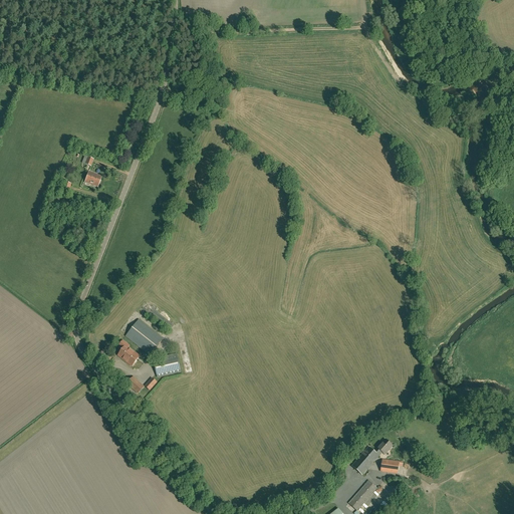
[(91,167),(94,160),(87,157),(84,164),(91,167)]
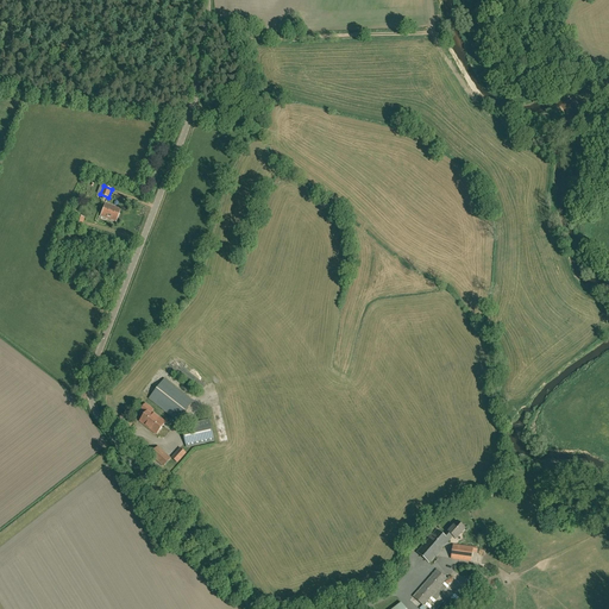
[(120,209),(105,203),(100,215),(115,221),(120,209)]
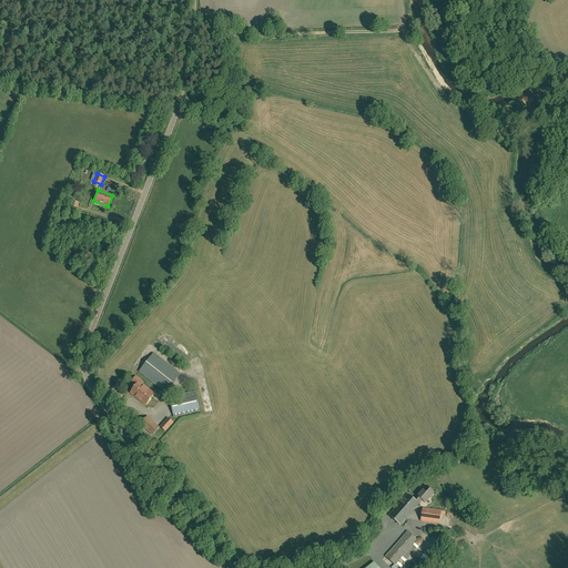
[(68,203),(70,204),(68,211),(75,213),(79,203),(71,201),(72,200),(70,199),(68,203)]
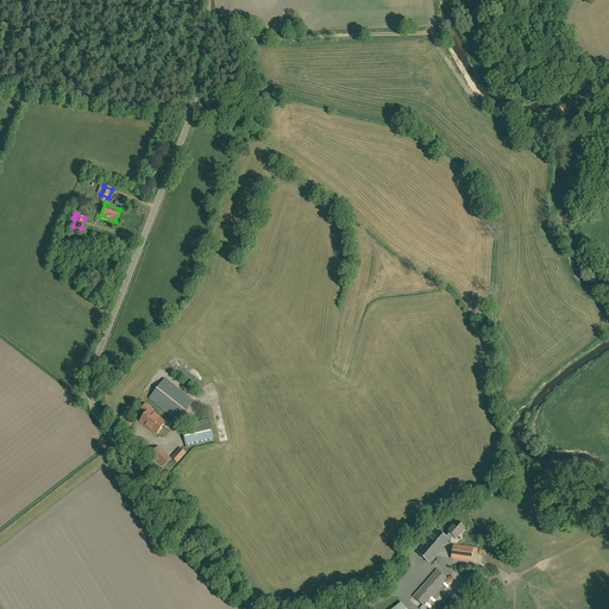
[(194,401),(164,378),(149,399),(177,421),(194,401)]
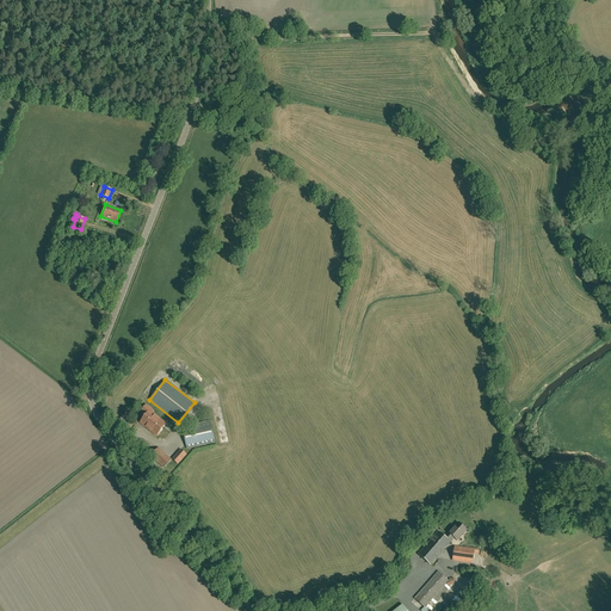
[(142,411),(147,414),(141,423),(156,436),(166,424),(150,412),(152,409),(146,406),(142,411)]
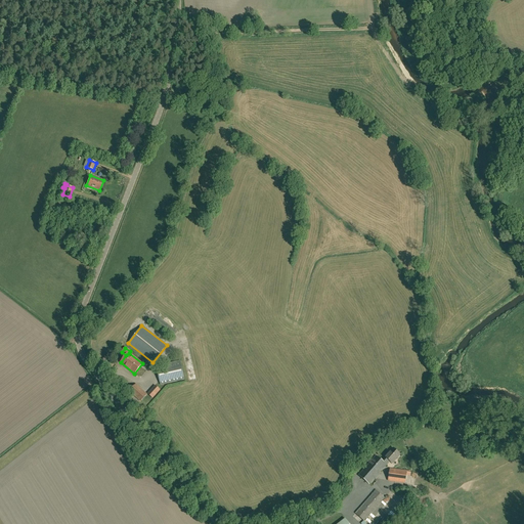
[(160,384),(184,378),(180,360),(164,364),(165,369),(158,372),(160,384)]
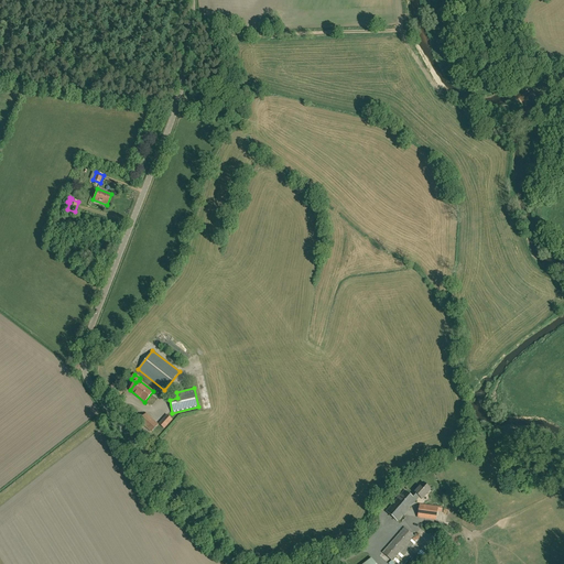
[(140,421),(151,432),(159,424),(147,414),(140,421)]
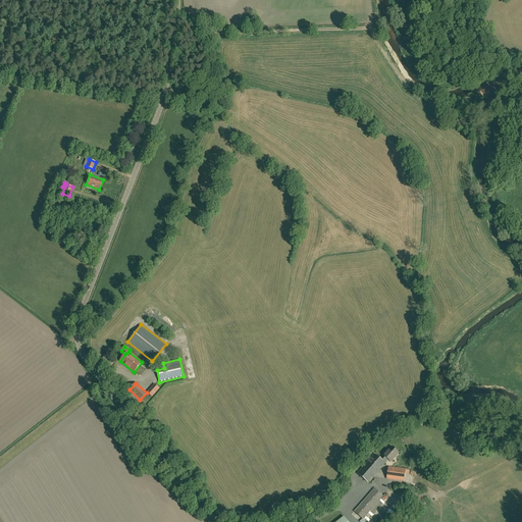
[(155,384),(147,393),(152,397),(159,388),(155,384)]
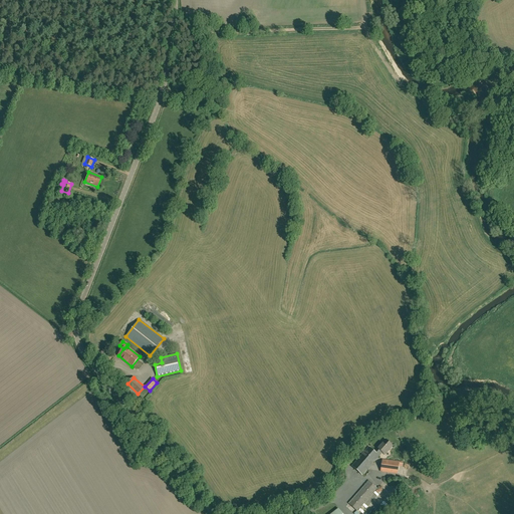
[(362,475),(378,456),(381,452),(384,455),(393,446),(386,440),(377,448),(374,452),(368,447),(352,466),(362,475)]
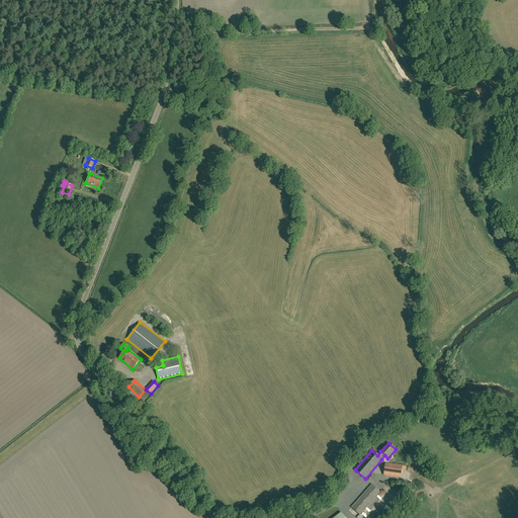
[(406,466),(402,465),(385,463),(383,475),(401,477),(402,469),(406,470),(406,466)]
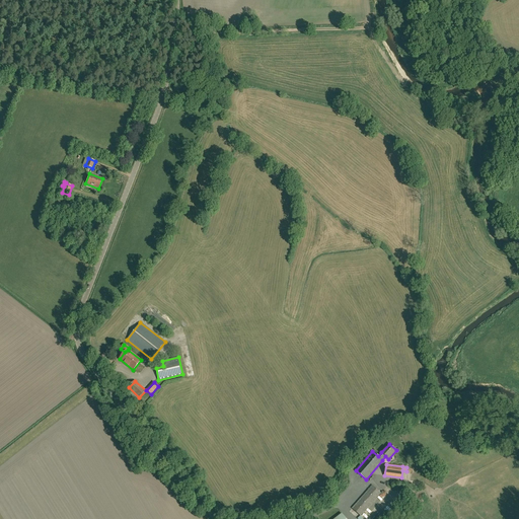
[(372,486),(352,508),(361,516),(381,494),(372,486)]
